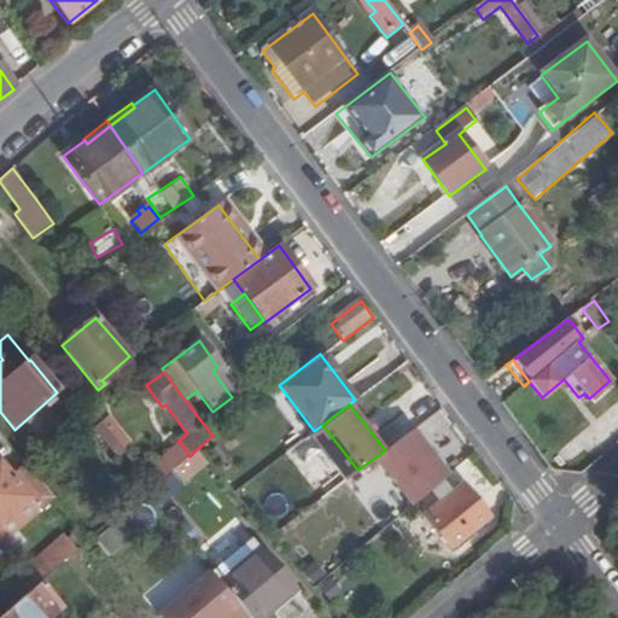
[(108,419),(101,423),(108,429),(111,425),(108,419)]
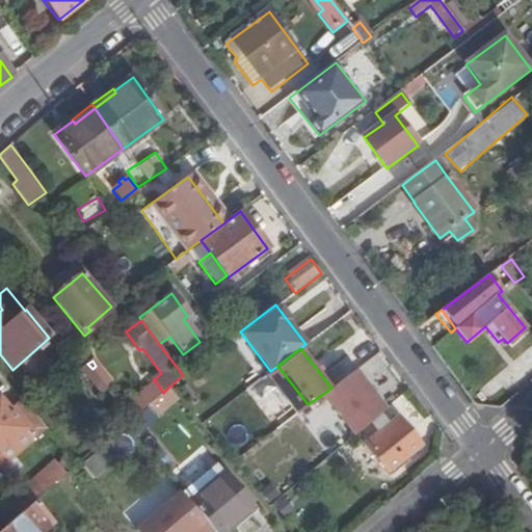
[(86,366),(85,364),(80,369),(100,392),(105,387),(91,371),(86,366)]
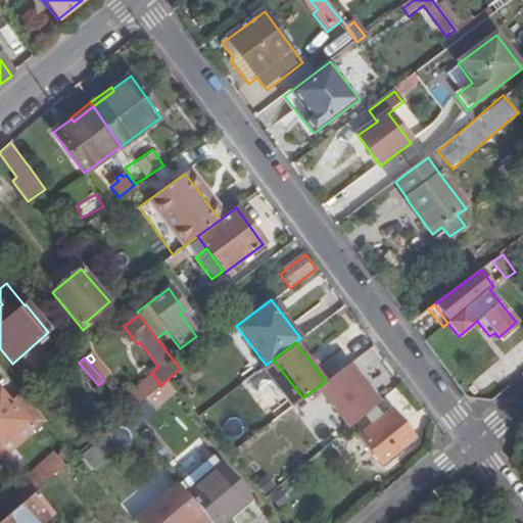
[(90,365),(103,380),(103,381),(108,377),(94,360),(91,363),(90,365)]
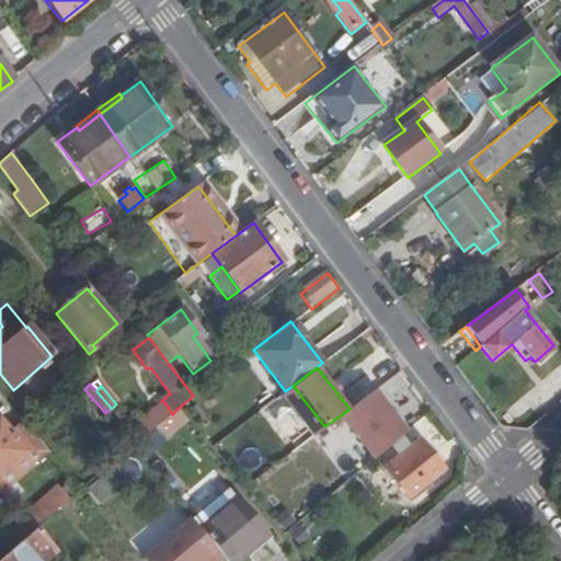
[(376,389),(350,409),(341,415),(373,457),(408,431),(376,389)]
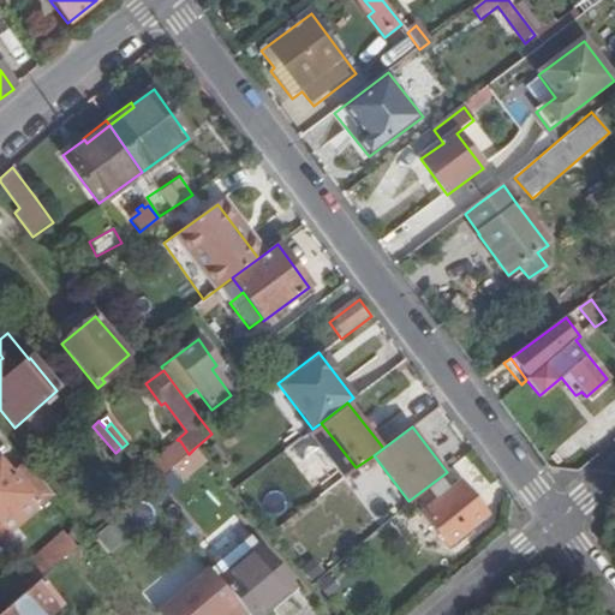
[(166,473),(189,454),(180,441),(156,461),(166,473)]
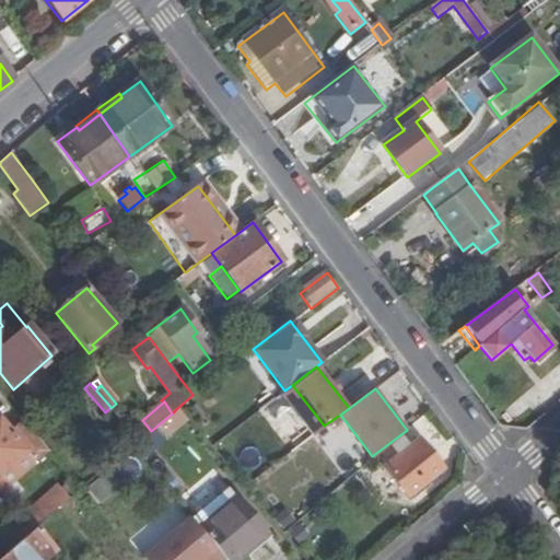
[(0,420),(0,475),(26,452),(11,433),(0,420)]
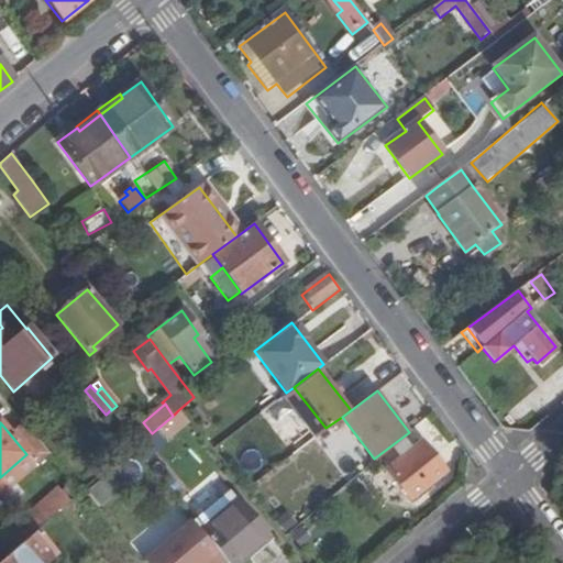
[(143,422),(131,432),(140,443),(152,433),(143,422)]
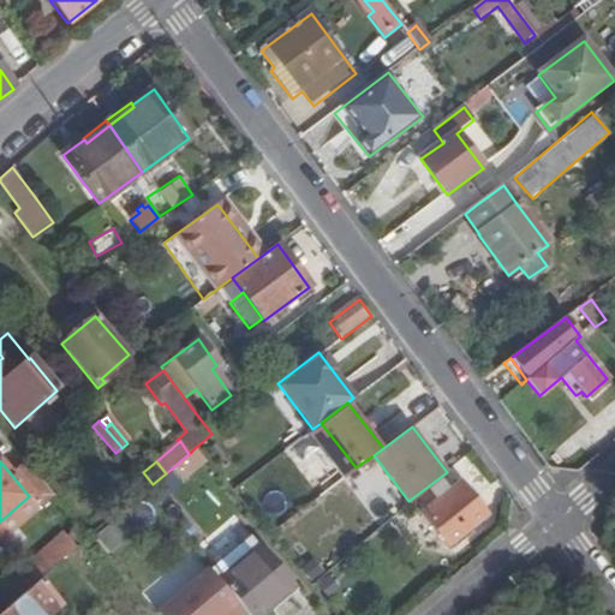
[(25,465),(12,476),(29,496),(39,507),(53,496),(25,465)]
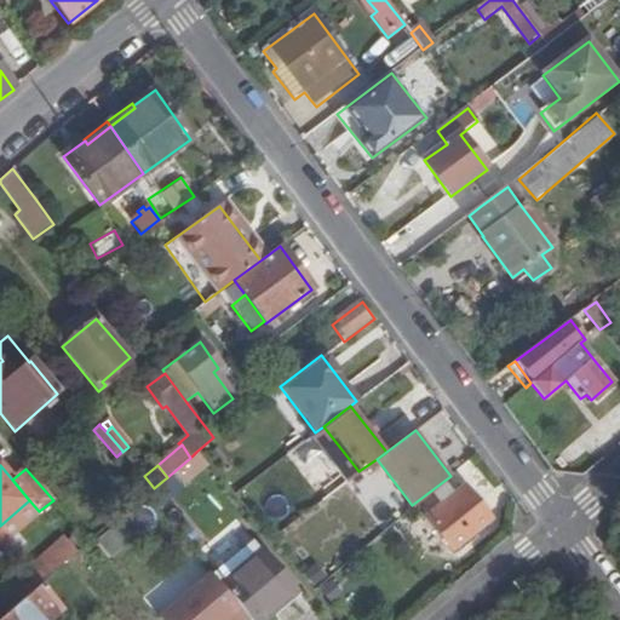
[(239,493),(253,512),(274,497),(258,477),(239,493)]
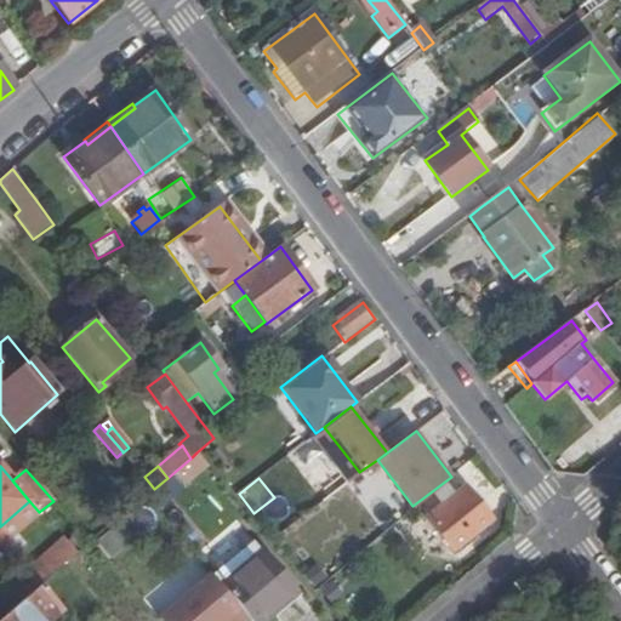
[(462,488),(425,517),(450,552),(488,520),(462,488)]
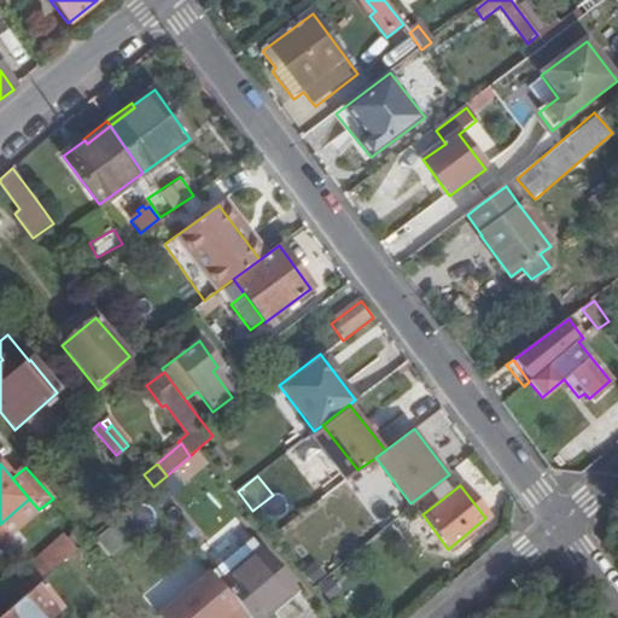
[(29,499),(0,524),(0,542),(39,509),(29,499)]
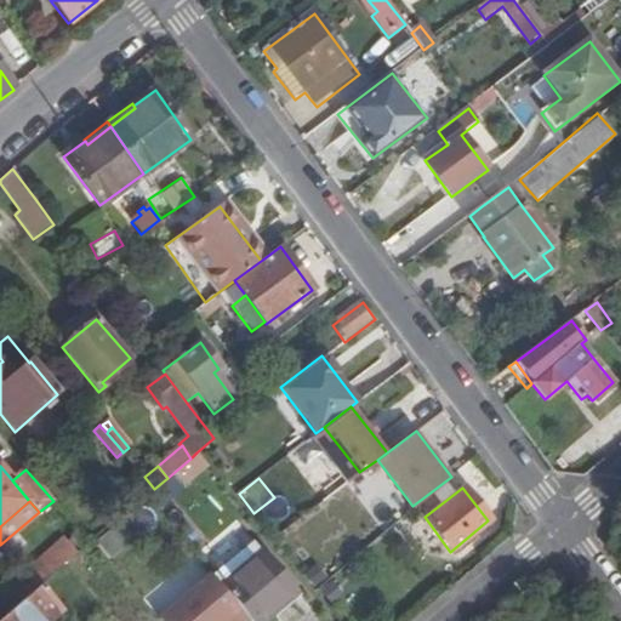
[(112,524),(92,540),(102,552),(121,536),(112,524)]
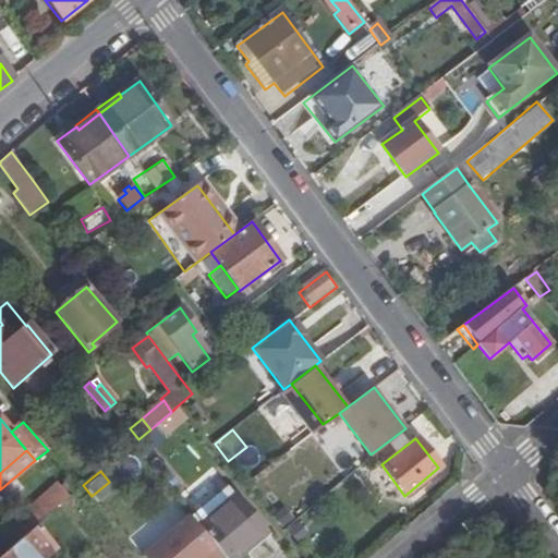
[(57,486),(45,496),(56,509),(68,499),(57,486)]
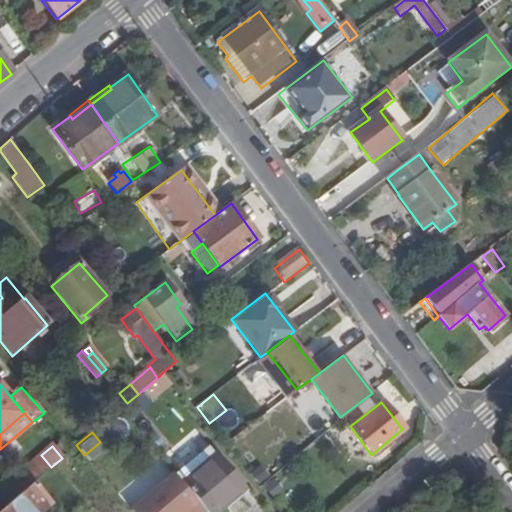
[(174,474),(181,483),(215,455),(208,447),(174,474)]
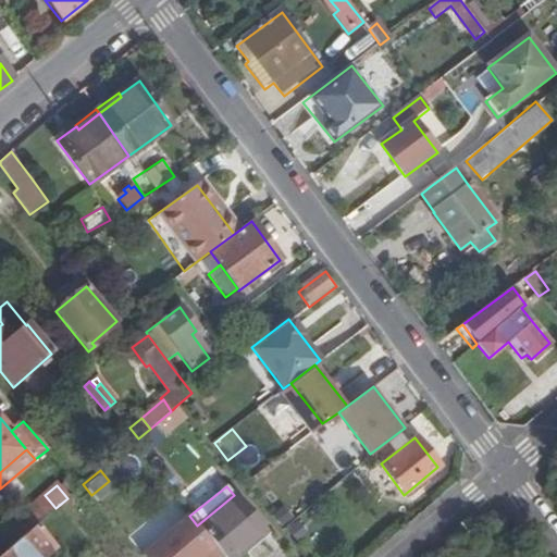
[(45,495),(9,524),(20,537),(35,524),(56,508),(45,495)]
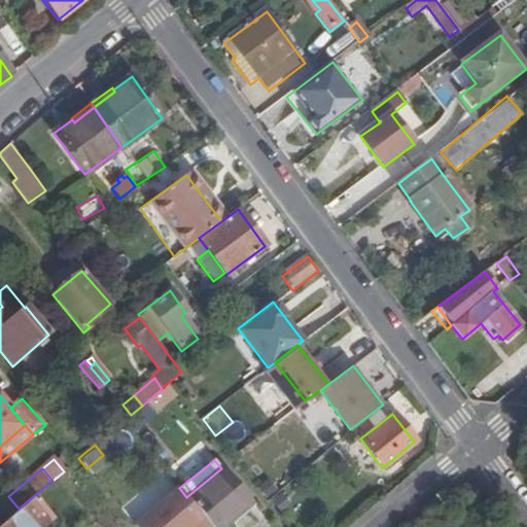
[(209,524),(211,526),(222,526),(245,508),(237,498),(243,494),(221,468),(186,497),(209,524)]
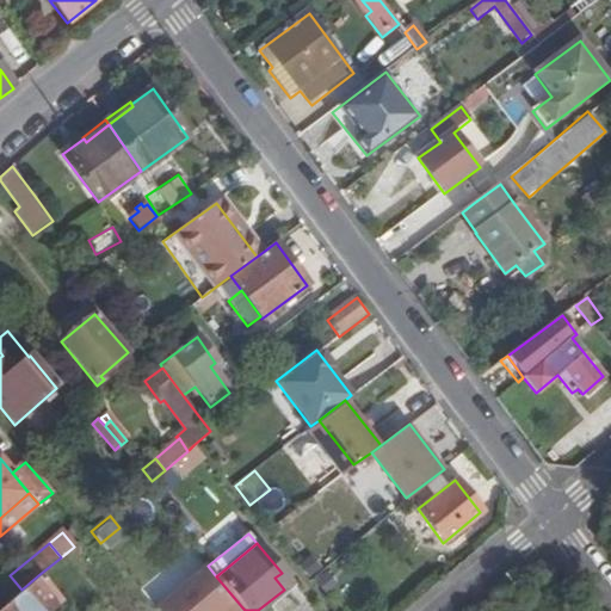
[(238,610),(242,608),(216,576),(208,566),(156,610),(158,610),(238,610)]
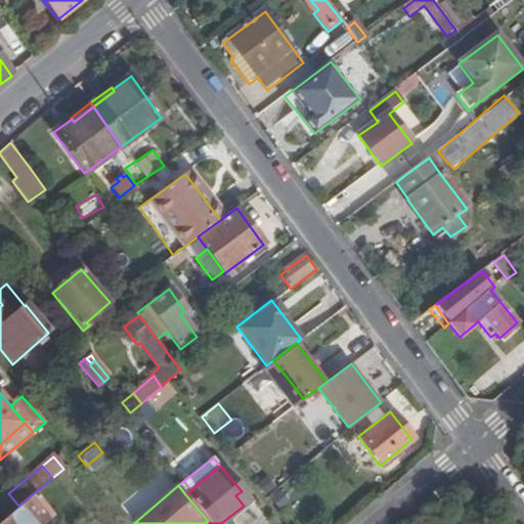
[(235,495),(244,506),(250,500),(242,491),(235,495)]
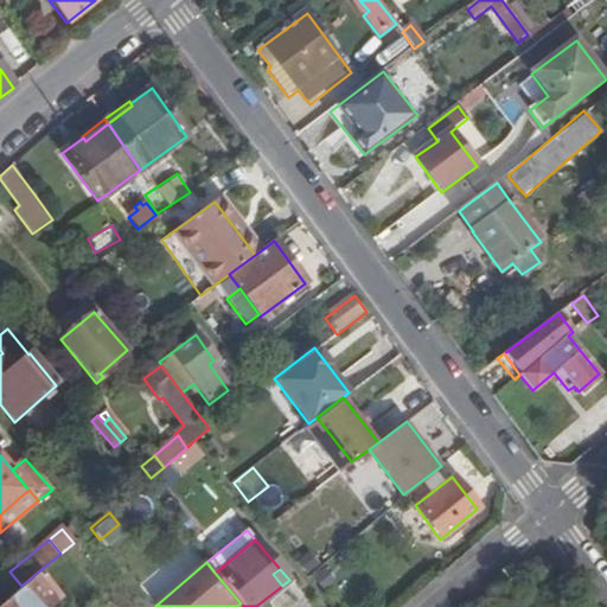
[(21,586),(0,604),(0,606),(46,606),(59,596),(38,572),(21,586)]
